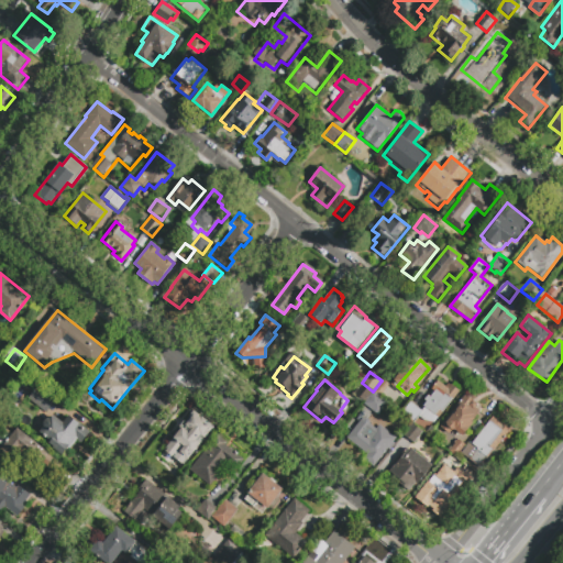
[(448,384),(450,386),(451,385),(460,392),(438,419),(437,418),(432,423),(423,421),(418,417),(412,423),(400,414),(410,401),(421,411),(423,408),(422,407),(426,401),(423,400),(428,395),(430,397),(435,392),(431,388),(438,381),(445,386),(448,384)]
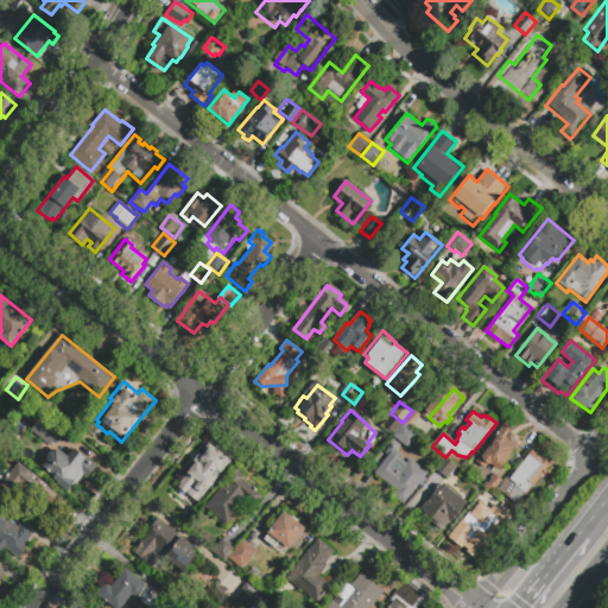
[(403,423),(411,412),(424,422),(416,432),(403,423)]
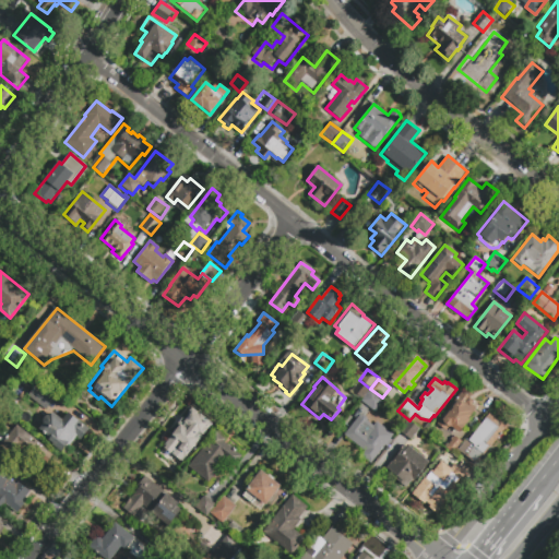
[(371,391),(363,401),(351,391),(359,381),(371,391)]
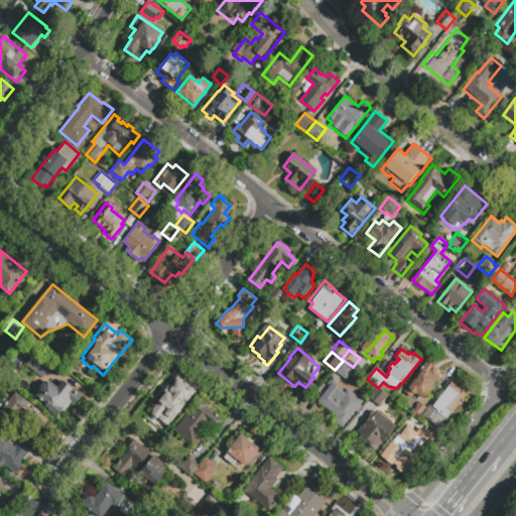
[(50,369),(49,370),(42,379),(33,372),(25,365),(33,355),(50,369)]
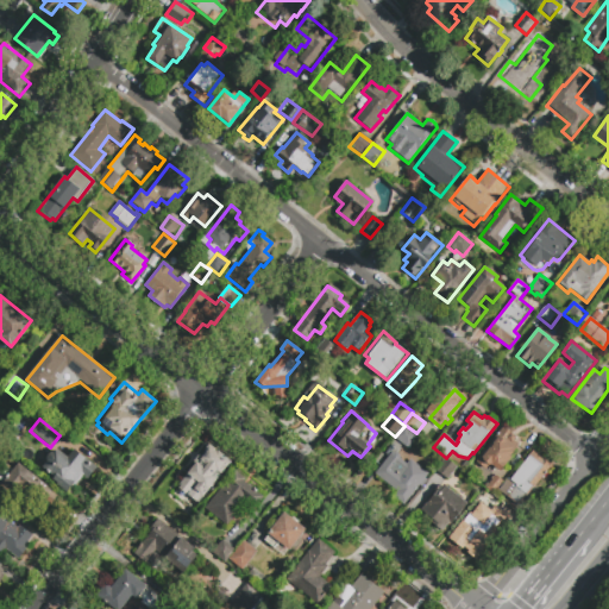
[(408,450),(394,438),(395,437),(405,426),(419,437),(408,450)]
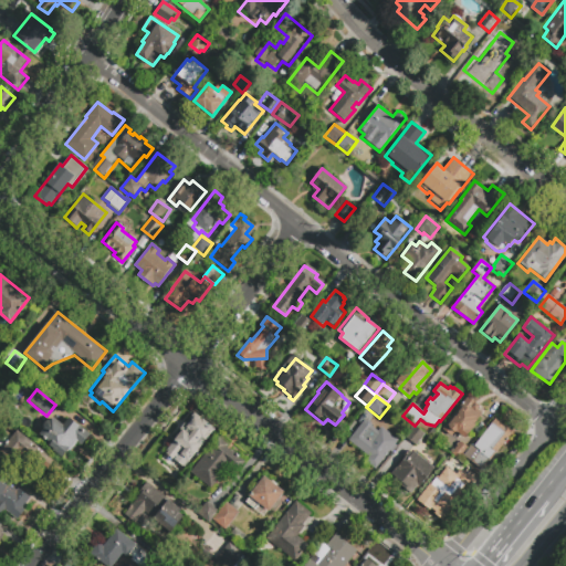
[(452,437),(442,429),(450,418),(450,419),(468,396),(485,410),(474,425),(475,426),(465,439),(457,432),(452,437)]
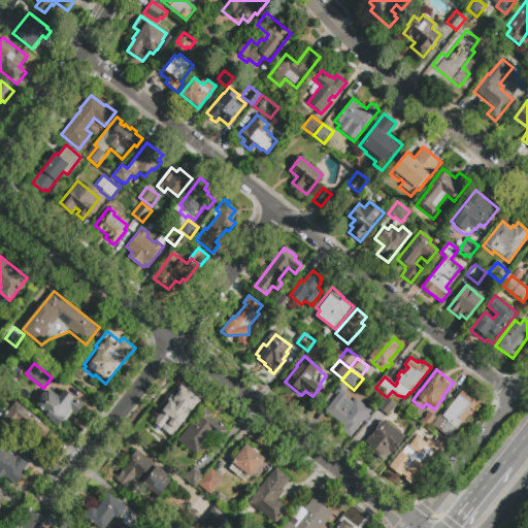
[(85,405),(76,416),(72,414),(65,422),(64,421),(59,427),(45,416),(46,416),(36,407),(41,400),(36,396),(38,394),(30,387),(34,381),(43,388),(51,378),(58,385),(56,388),(62,393),(64,390),(85,405)]
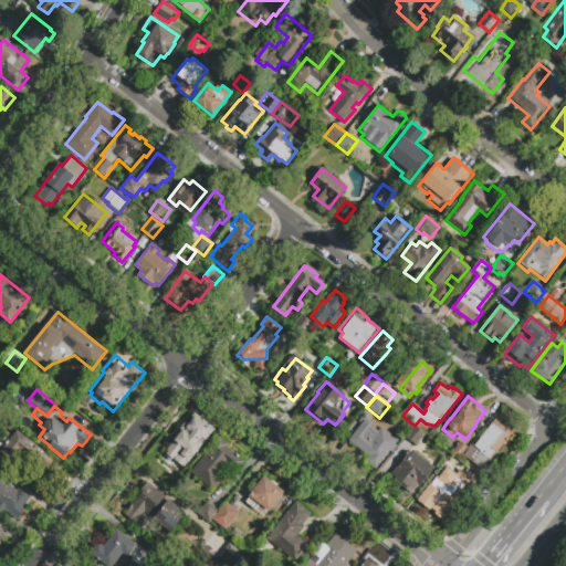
[(184,468),(167,454),(168,452),(167,451),(170,447),(169,446),(186,423),(188,425),(190,423),(189,422),(190,420),(189,419),(194,413),(207,423),(208,422),(219,431),(203,451),(201,450),(198,453),(197,452),(188,463),(187,462),(184,468)]
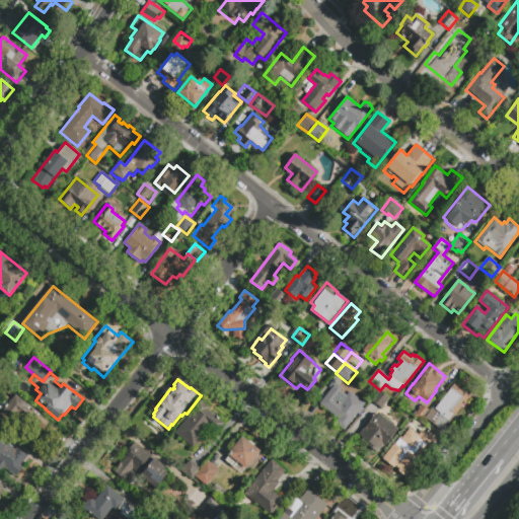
[(441,431),(425,419),(433,409),(434,410),(453,384),(468,396),(441,431)]
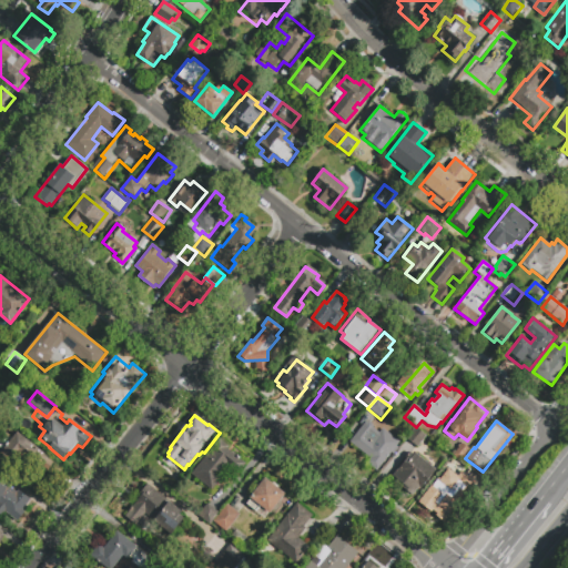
[(373,425),(373,427),(379,433),(383,428),(399,443),(376,472),(366,463),(369,458),(350,443),(365,423),(367,424),(368,423),(369,423),(371,423),(372,424),(373,424),(373,425)]
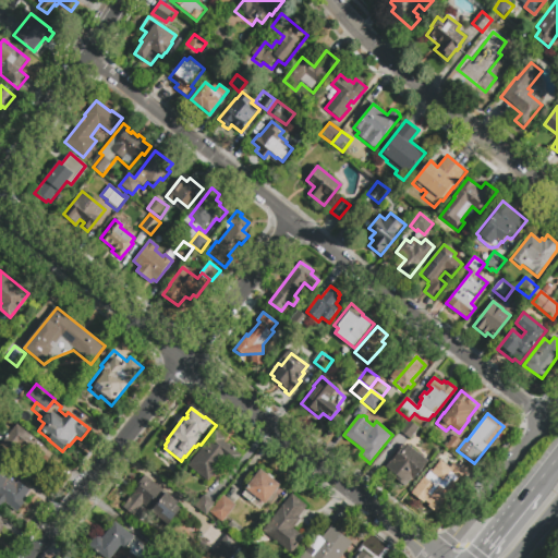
[(408,420),(420,428),(411,439),(399,431),(408,420)]
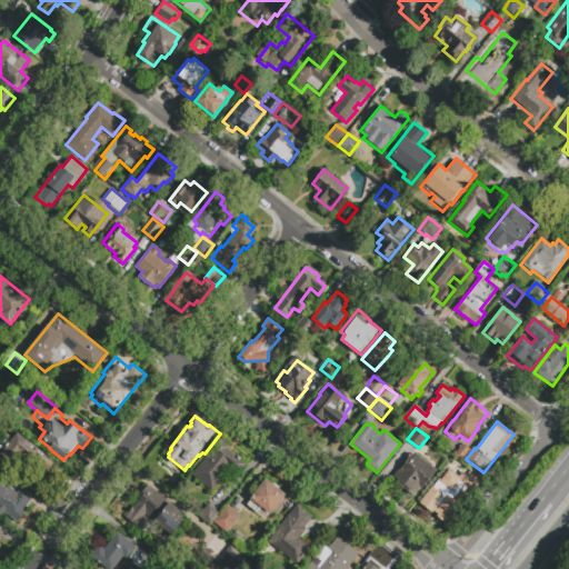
[(42,470),(40,472),(16,453),(8,463),(0,457),(0,435),(1,436),(3,431),(13,439),(18,433),(50,458),(63,468),(53,479),(42,470)]
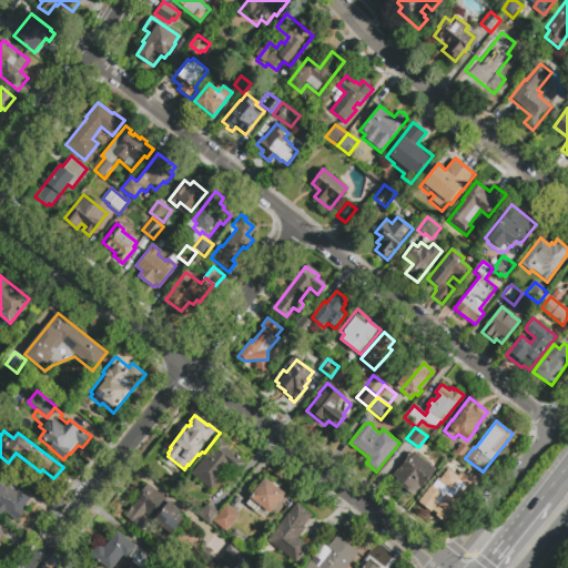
[(212,490),(192,474),(220,439),(229,447),(227,448),(246,464),(237,474),(230,468),(212,490)]
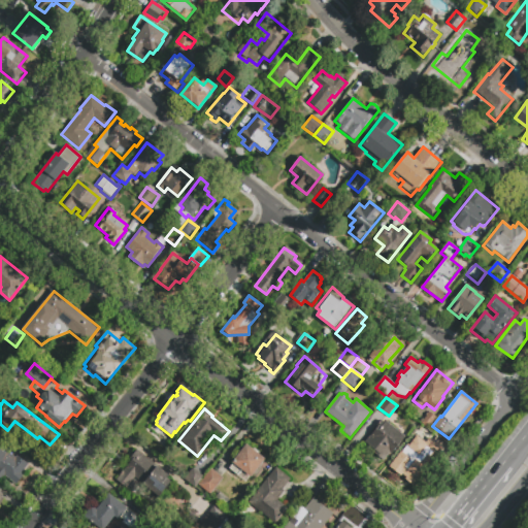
[(436,417),(428,428),(421,422),(427,414),(428,414),(430,411),(436,417)]
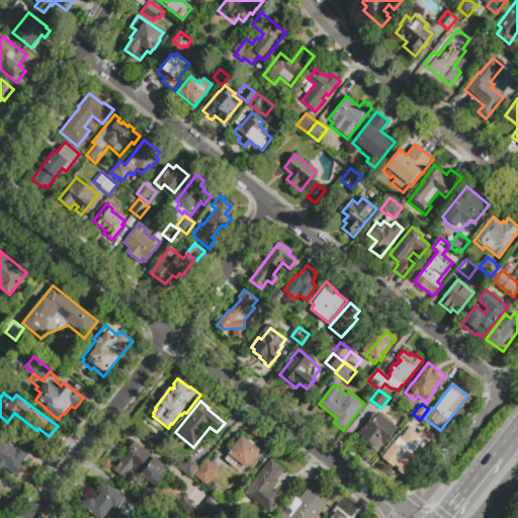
[(398,429),(389,439),(391,441),(384,447),(383,446),(376,454),(367,447),(369,445),(357,435),(375,414),(377,415),(378,413),(398,429)]
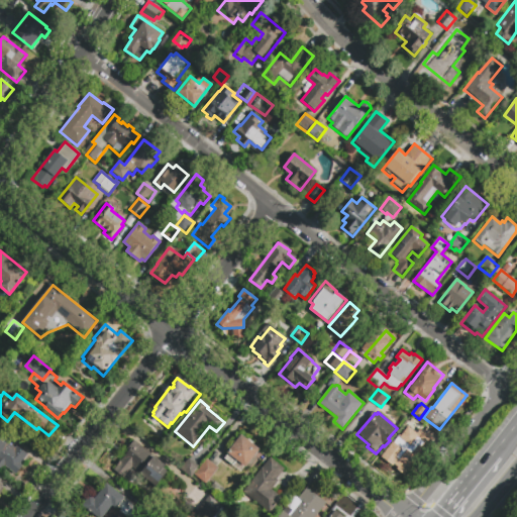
[(403,471),(390,460),(392,458),(386,453),(405,429),(417,438),(424,429),(434,437),(423,451),(421,449),(411,461),(410,460),(403,471)]
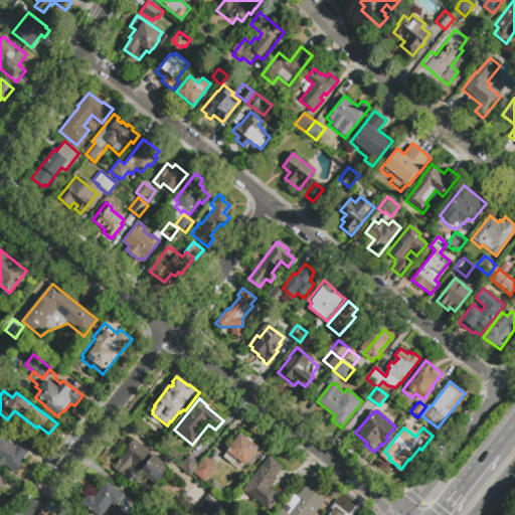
[(260,448),(245,466),(244,465),(240,470),(224,457),(228,451),(227,450),(240,433),(260,448)]
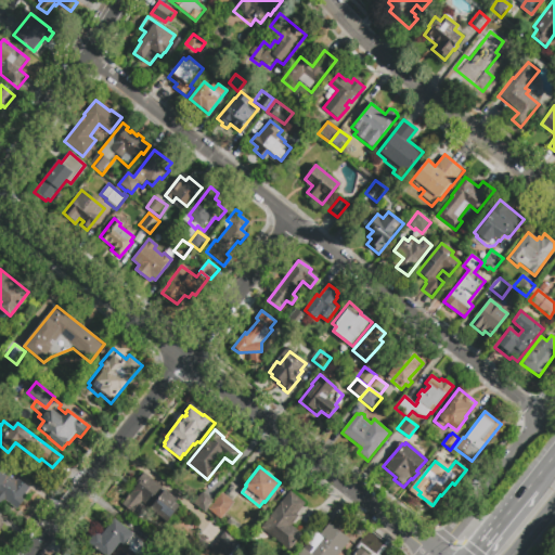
[(25,500),(16,511),(5,502),(1,506),(0,505),(0,467),(1,468),(2,468),(16,481),(18,478),(30,488),(23,498),(25,500)]
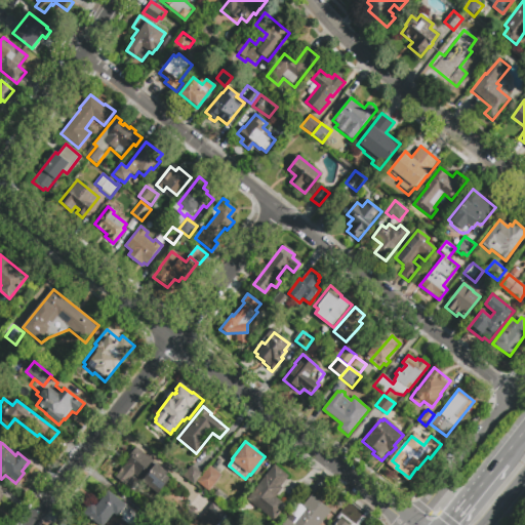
[(170,479),(156,496),(148,489),(150,486),(142,479),(140,481),(133,475),(125,485),(113,475),(136,447),(168,473),(166,475),(170,479)]
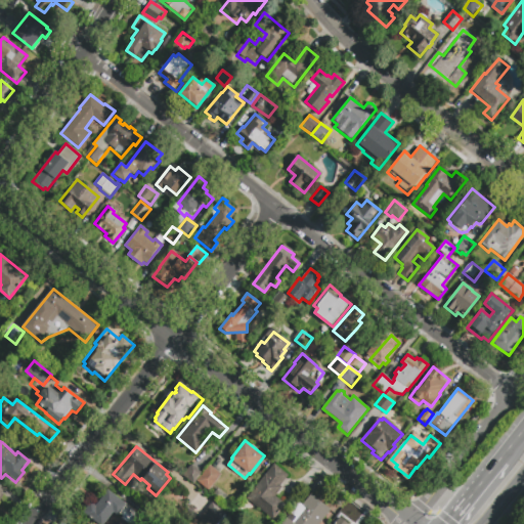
[(246,498),(273,464),(288,475),(284,479),(287,481),(275,496),(286,505),(273,520),(246,498)]
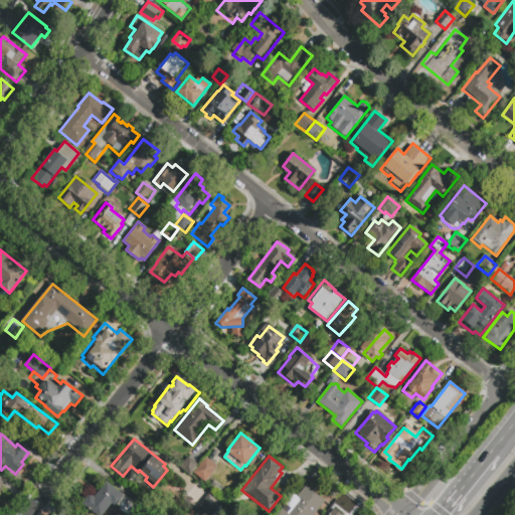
[(190,476),(180,467),(188,457),(199,465),(190,476)]
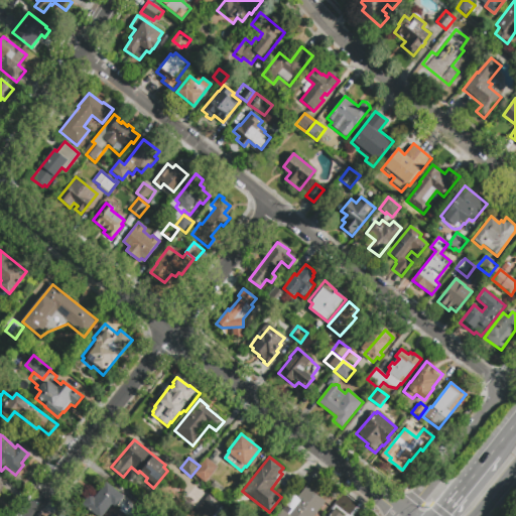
[(206,483),(194,474),(207,458),(218,468),(206,483)]
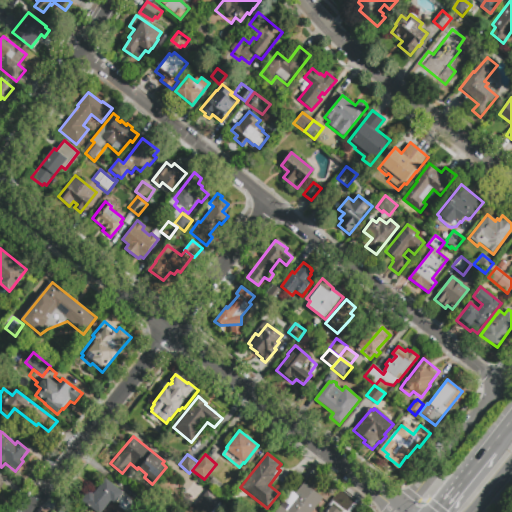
[(207,485),(213,477),(228,489),(221,496),(207,485)]
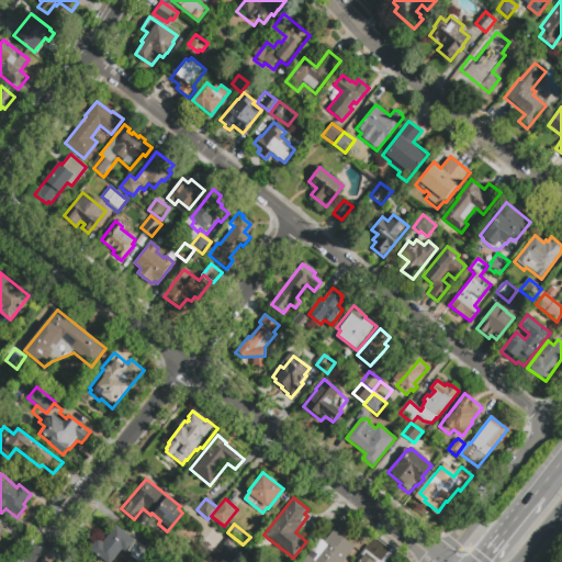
[(154,555),(148,561),(138,561),(130,554),(128,555),(122,551),(112,561),(103,561),(91,552),(99,541),(102,543),(116,526),(154,555)]
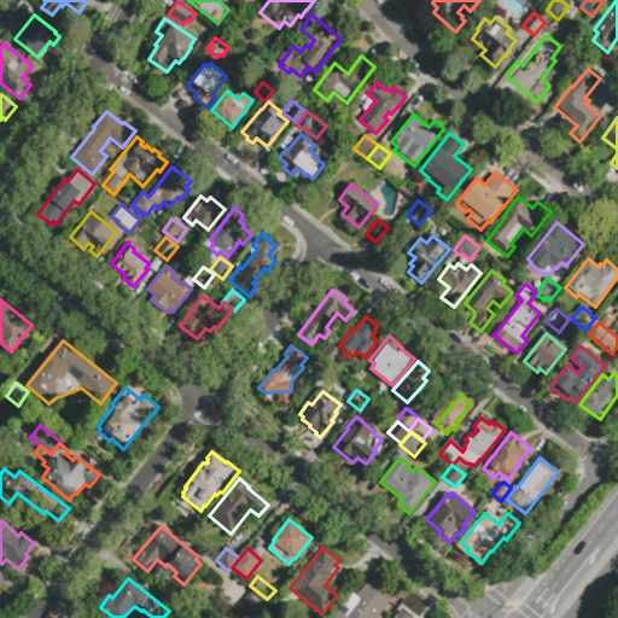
[(392,604),(380,617),(330,617),(351,592),(356,596),(361,590),(356,586),(362,579),(392,604)]
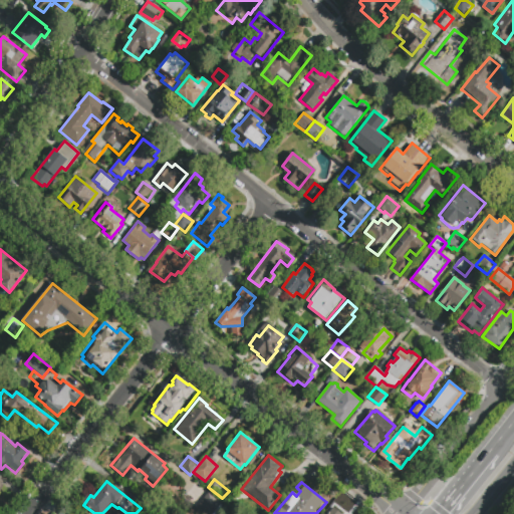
[(175,504),(162,495),(171,484),(183,493),(175,504)]
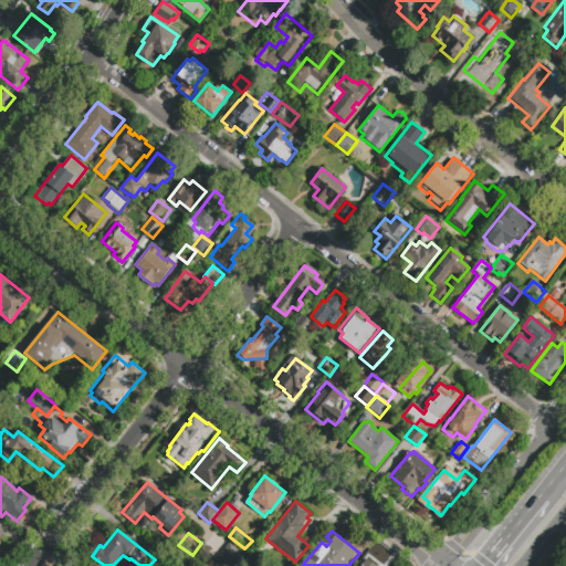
[(221,565),(232,565),(243,554),(229,542),(213,559),(221,565)]
